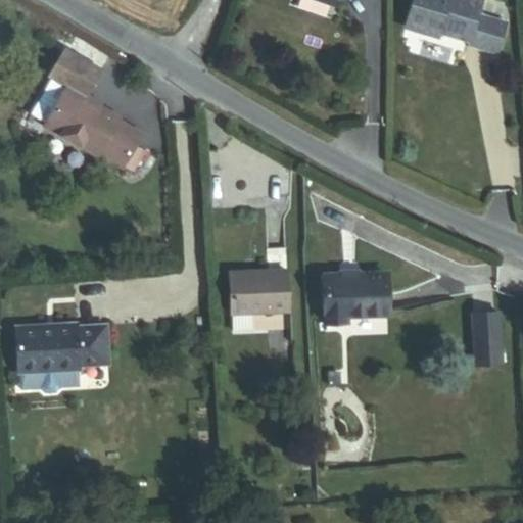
[(481,0),(412,0),(405,27),(428,34),(429,29),(439,32),(471,41),(470,44),(496,51),(505,22),(477,14),(481,0)]
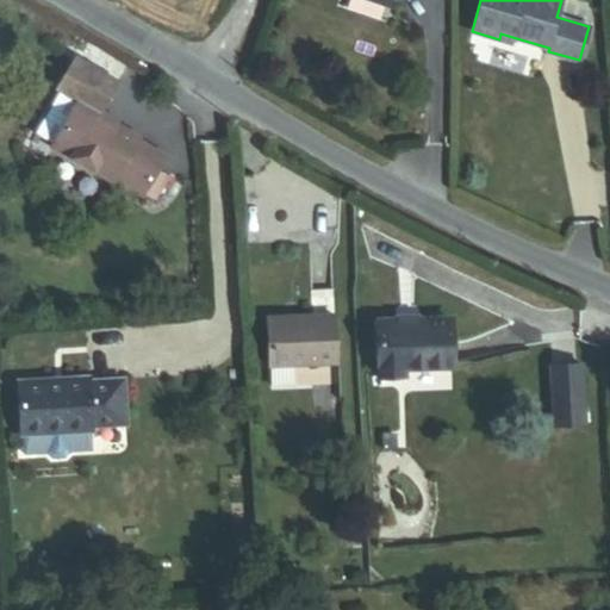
[(99,111),(117,81),(75,57),(57,88),(58,89),(78,99),(53,143),(50,145),(112,180),(113,179),(141,194),(142,192),(153,199),(166,176),(154,170),(163,155),(136,138),(137,136),(113,123),(112,125),(99,118),(101,112),(99,111)]
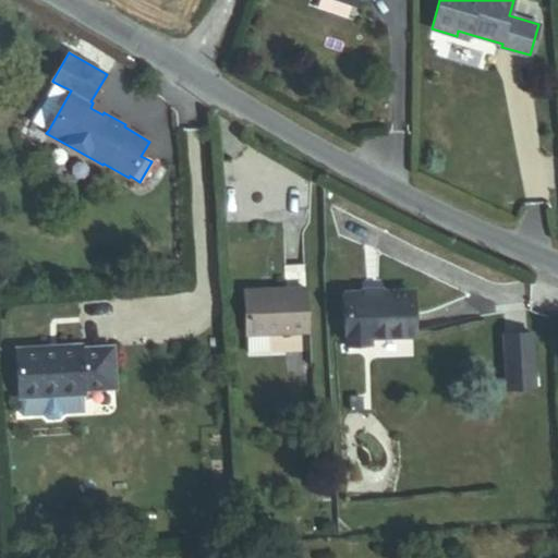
[(53,82),(31,121),(48,131),(71,91),(53,82)]
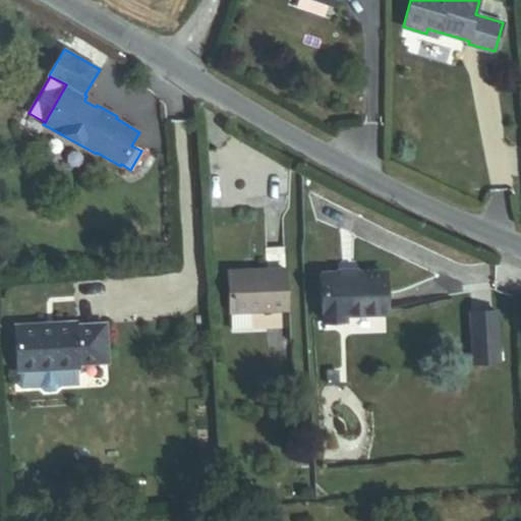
[(289,308),(286,268),(228,271),(230,312),(289,308)]
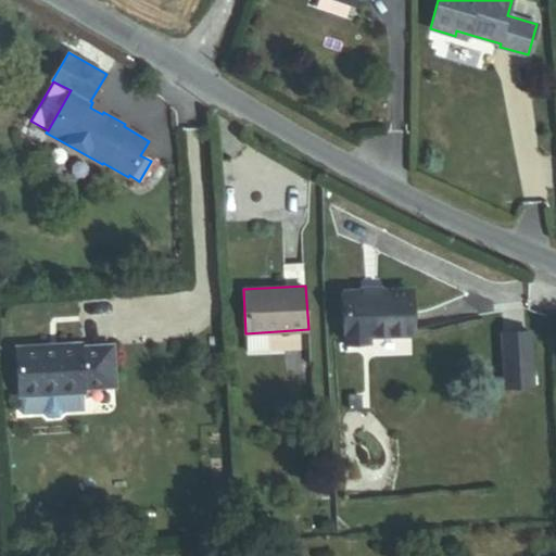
[(369,338),(411,336),(408,295),(345,298),(348,346),(369,345),(369,338)]
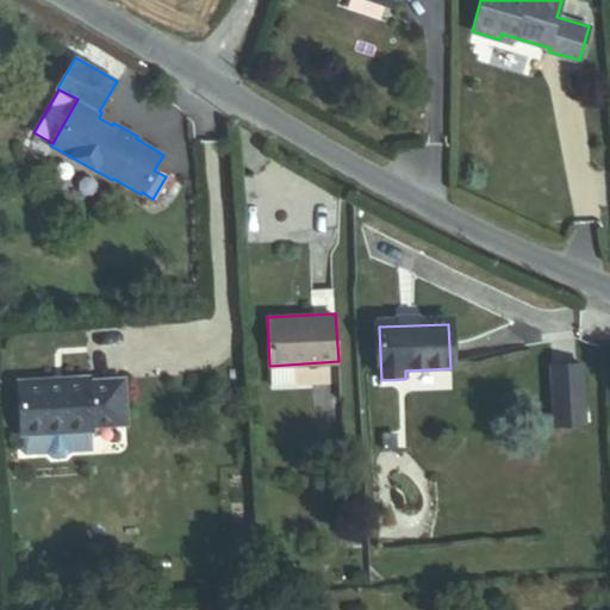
[(583,418),(579,360),(547,361),(551,421),(583,418)]
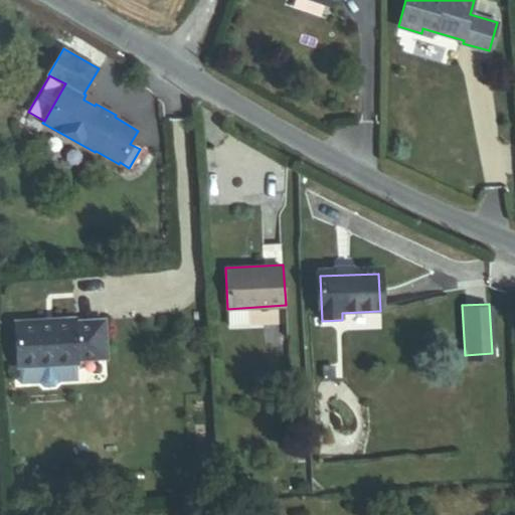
[(106,357),(104,320),(74,321),(74,318),(15,322),(17,367),(77,363),(77,359),(106,357)]
